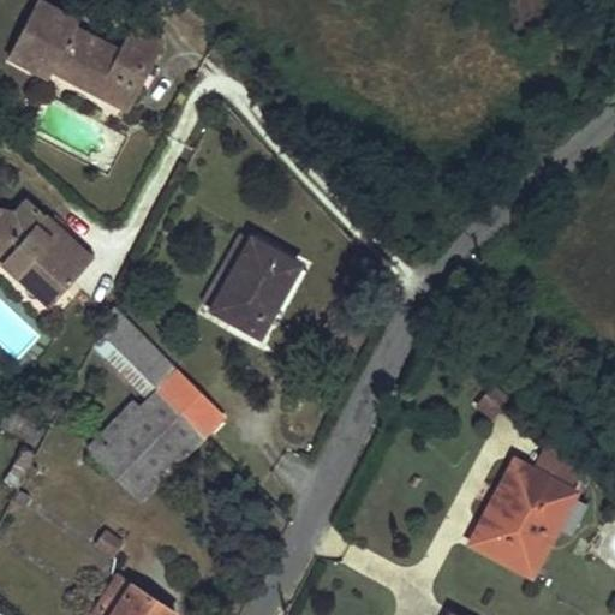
[(96,93),(129,108),(162,43),(132,27),(119,51),(75,28),(77,22),(39,0),(9,57),(47,77),(51,70),(57,60),(102,84),(96,93)]
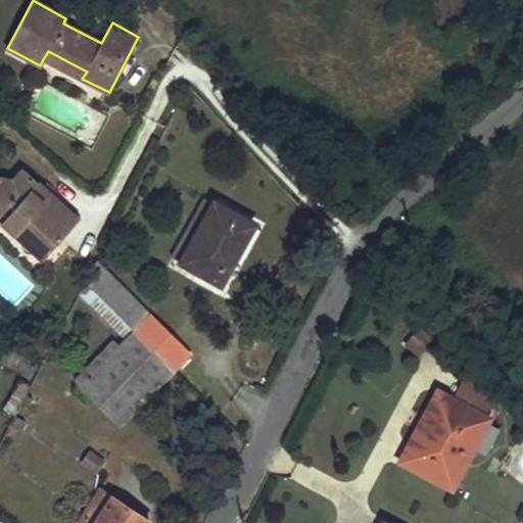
[(43,59),(82,79),(87,72),(48,51),(43,59)]
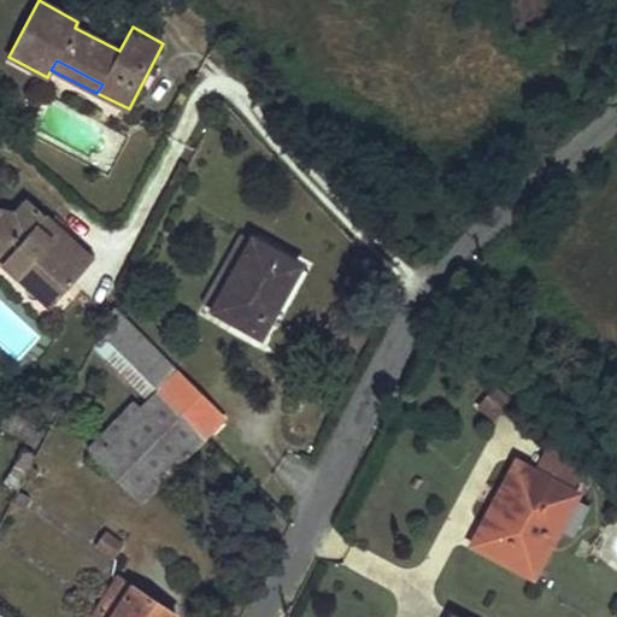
[(0,265),(1,265),(16,277),(22,270),(56,301),(84,269),(42,230),(51,221),(23,197),(12,209),(0,206),(0,265)]
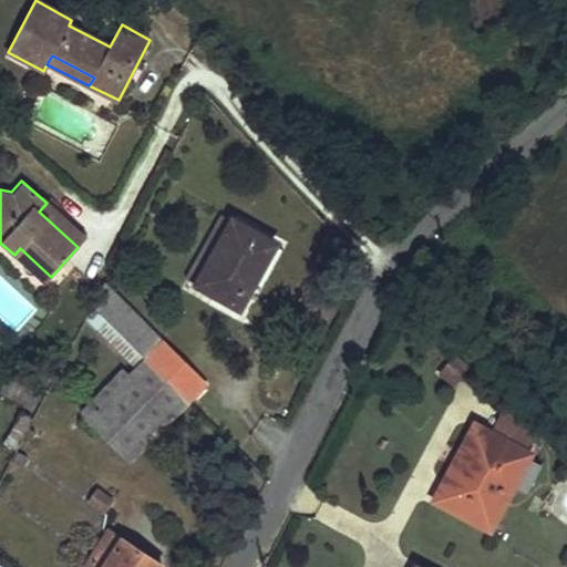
[(39,212),(78,247),(85,239),(47,203),(39,212)]
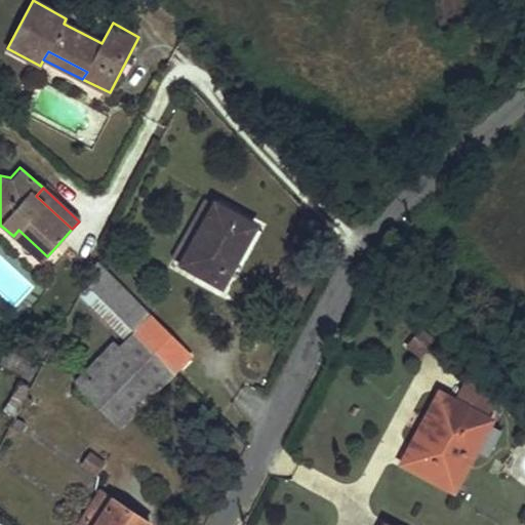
[(182,263),(216,282),(228,260),(234,263),(252,226),(215,203),(182,263)]
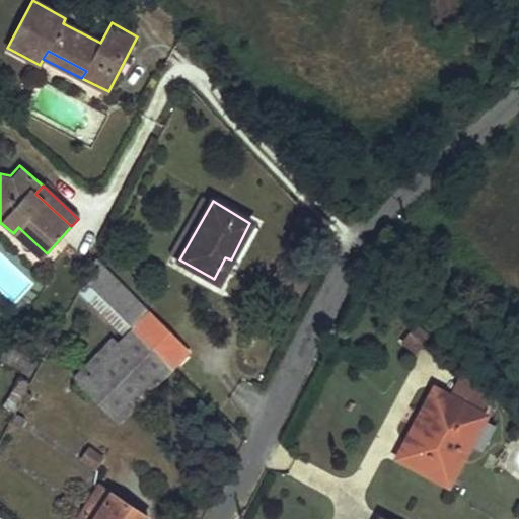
[(18,227),(13,233),(42,258),(47,253),(18,227)]
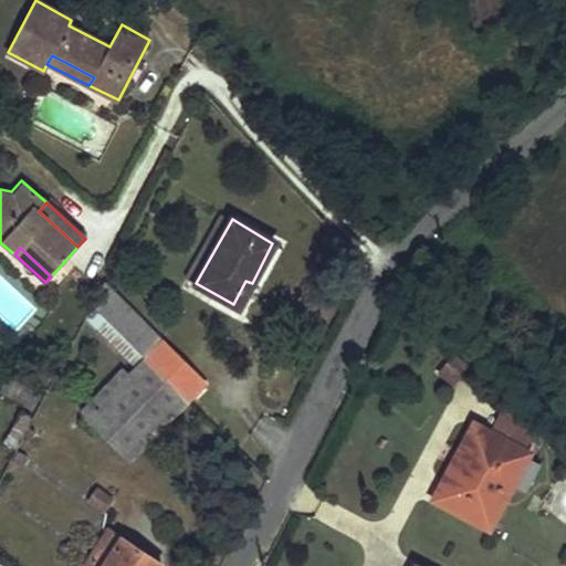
[(125,354),(133,346),(92,304),(84,318),(125,354)]
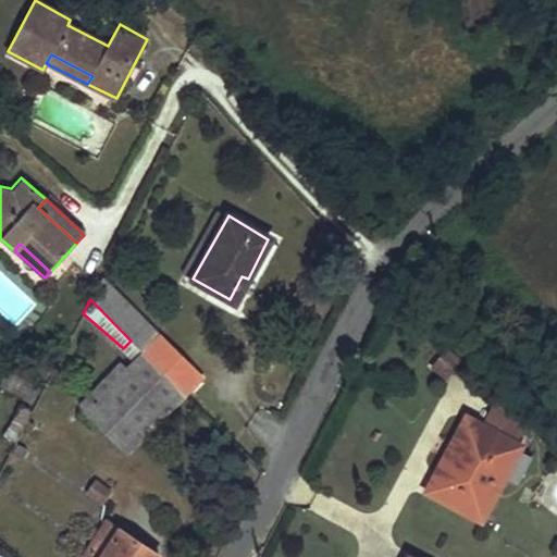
[(201,375),(161,333),(143,351),(84,410),(81,408),(73,413),(89,429),(96,422),(125,453),(185,394),(201,375)]
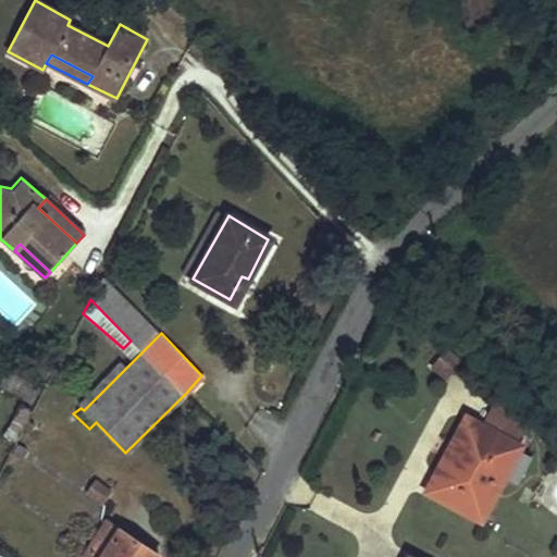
[(81,408),(84,410),(143,351),(131,341),(123,348),(73,400),(81,408)]
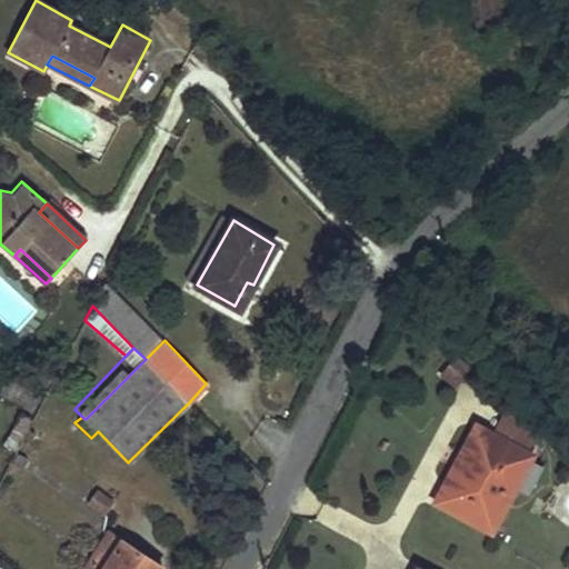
[(446,353),(436,376),(458,386),(469,365),(446,353)]
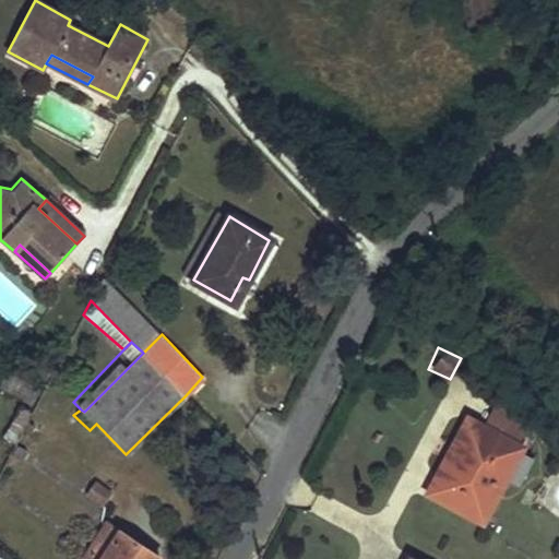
[(0,384),(0,390),(30,405),(37,392),(6,375),(0,384)]
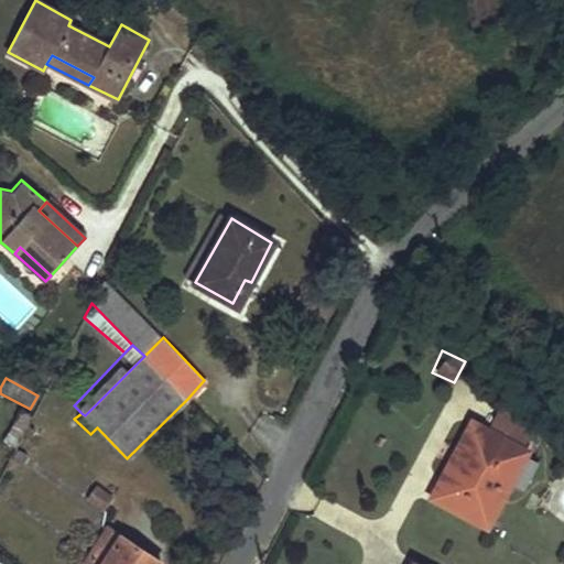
[(495,421),(484,440),(508,452),(518,432),(495,421)]
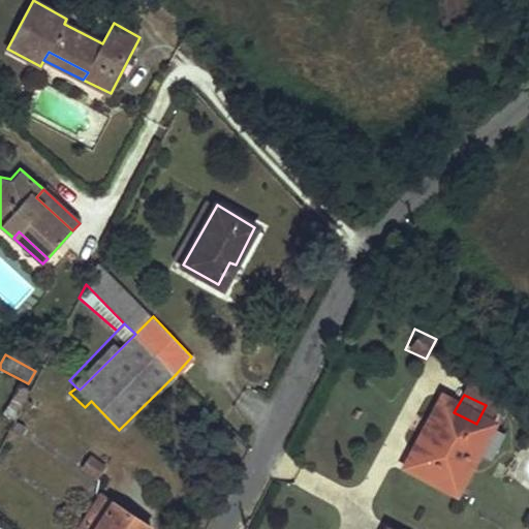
[(438,405),(421,438),(434,445),(449,411),(438,405)]
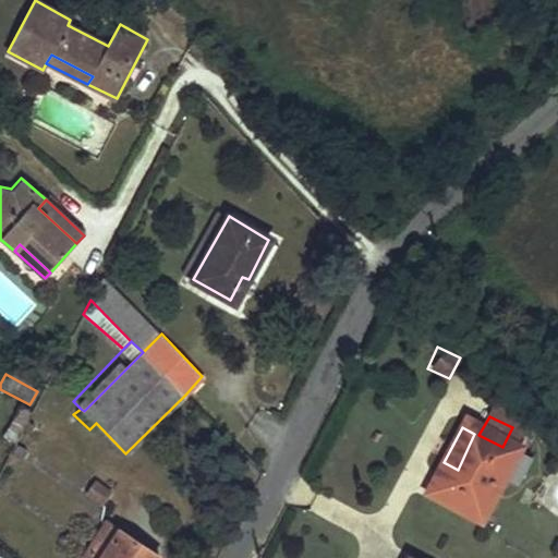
[(478,435),(474,434),(458,470),(444,462),(425,498),(476,525),(514,453),(502,447),(478,435)]
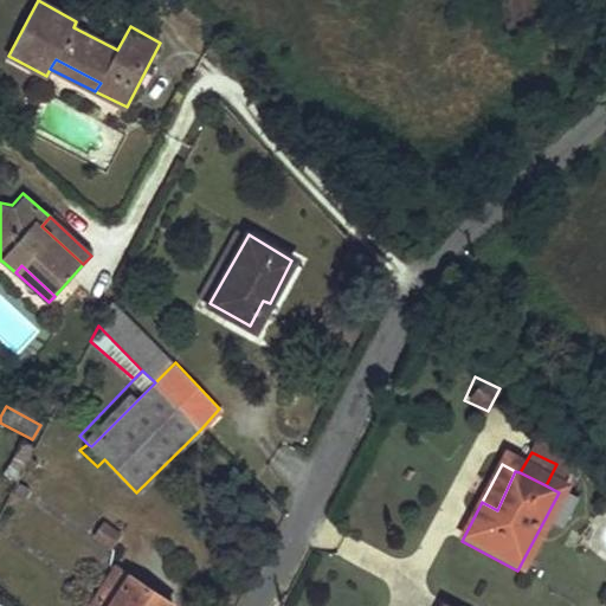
[(91,535),(109,546),(116,533),(100,522),(91,535)]
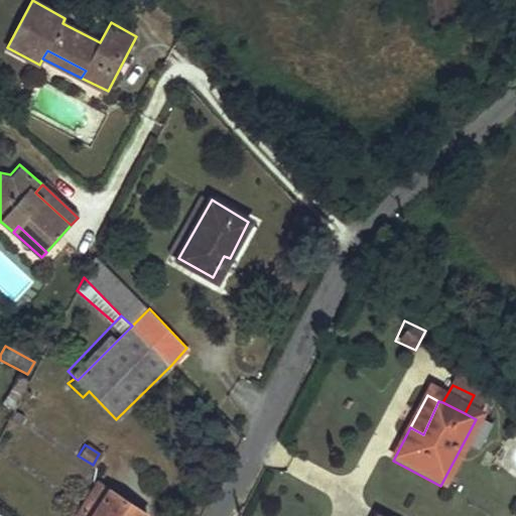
[(74,515),(141,515),(144,511),(96,482),(74,515)]
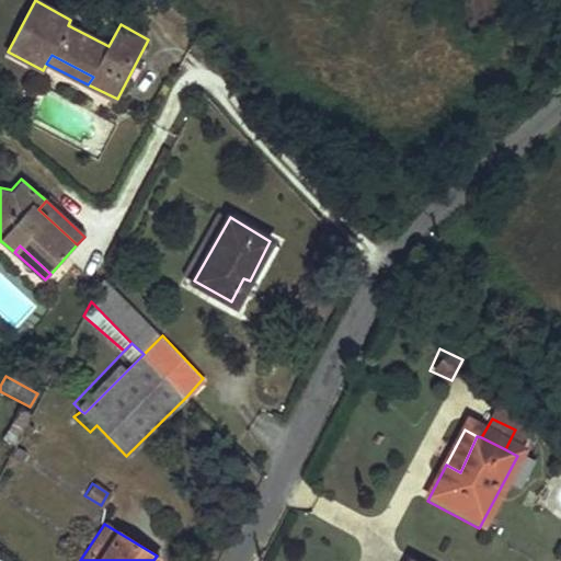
All buildings are outlined.
